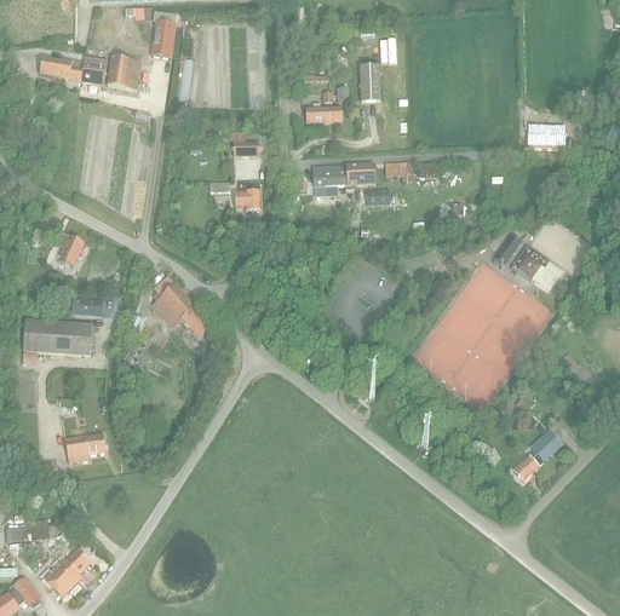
[(372,19),(360,19),(360,34),(373,33),(372,19)]
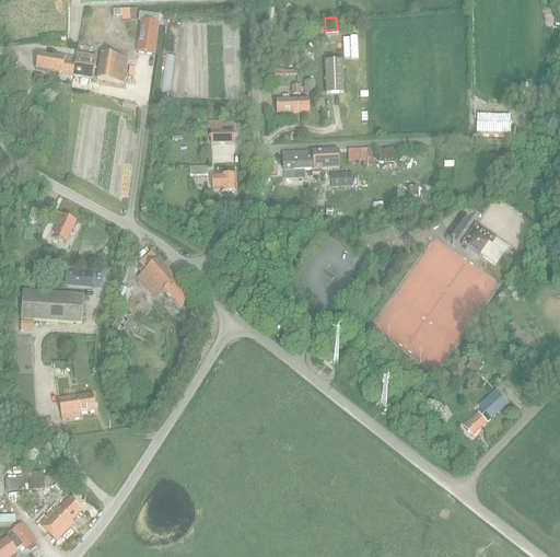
[(141,28),(138,48),(153,50),(158,31),(141,28)]
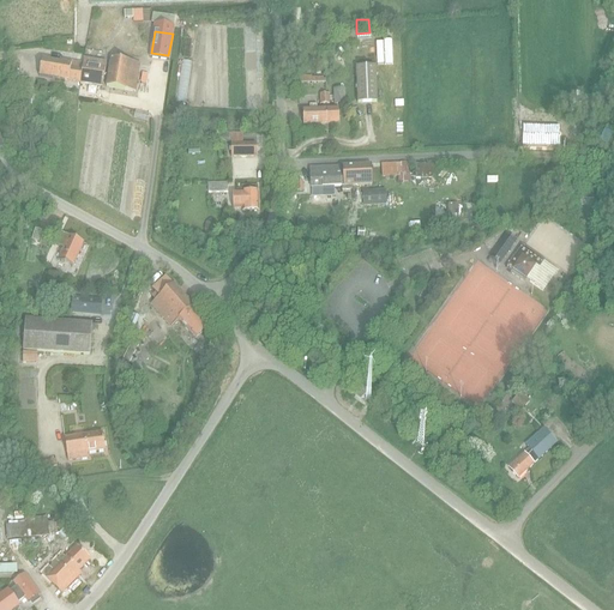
[(67,78),(79,79),(82,60),(71,59),(71,60),(42,55),(38,73),(68,78),(67,78)]
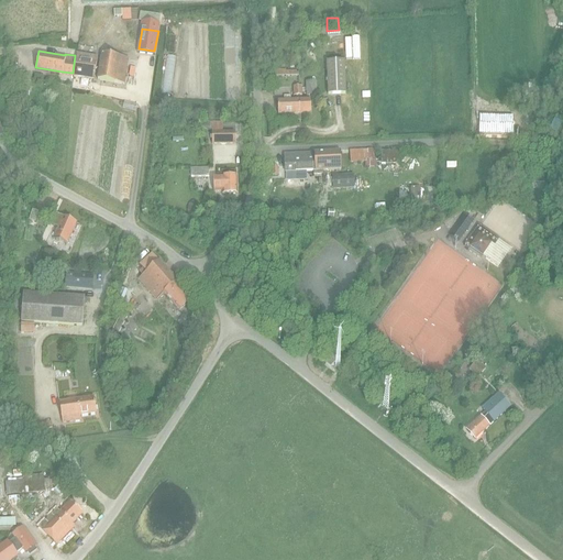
[(75,55),(73,73),(74,73),(74,74),(87,76),(94,76),(97,54),(77,51),(76,55),(75,55)]
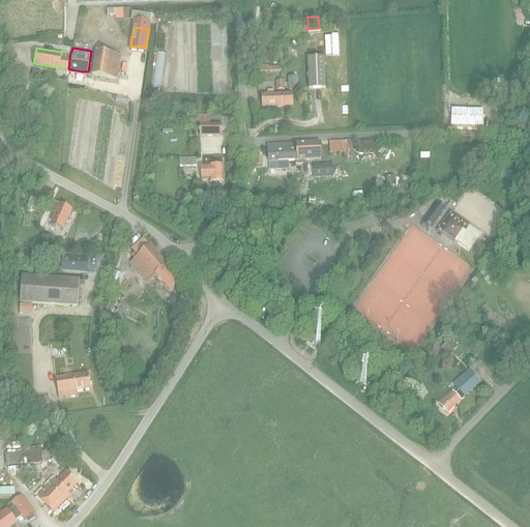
[(91,72),(116,77),(120,52),(95,48),(91,72)]
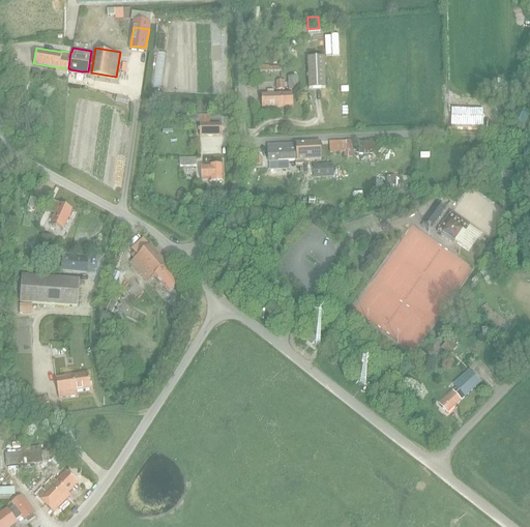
[(307,55),(308,86),(321,85),(325,85),(324,54),(307,55)]
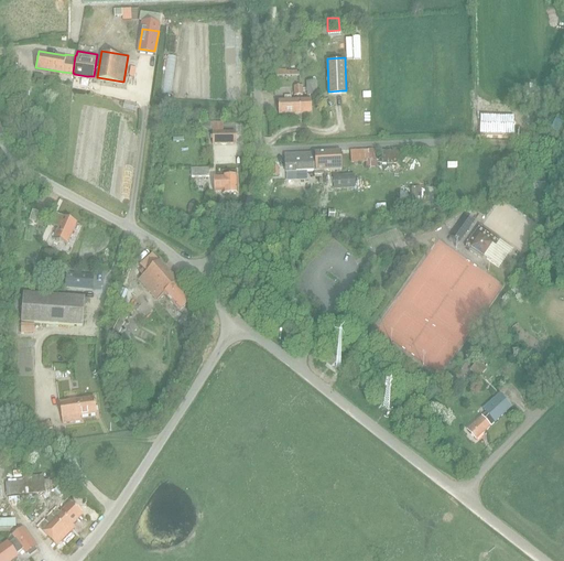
[(19,67),(17,76),(24,77),(26,68),(19,67)]
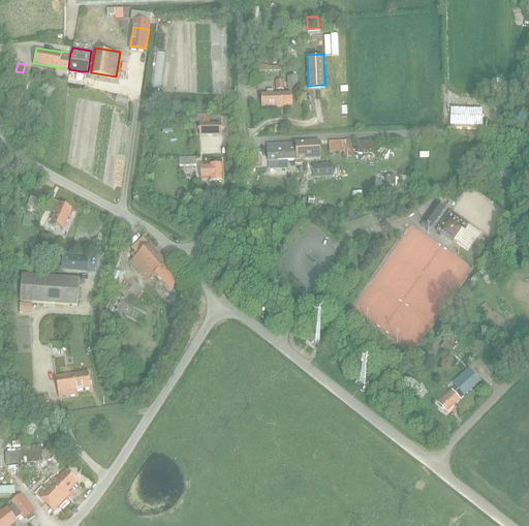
[(287,74),(288,87),(297,86),(297,73),(287,74)]
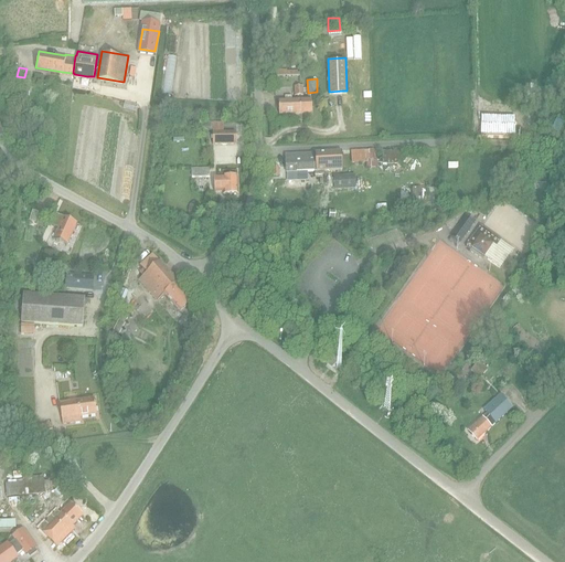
[(294,84),(295,93),(302,93),(302,83),(294,84)]
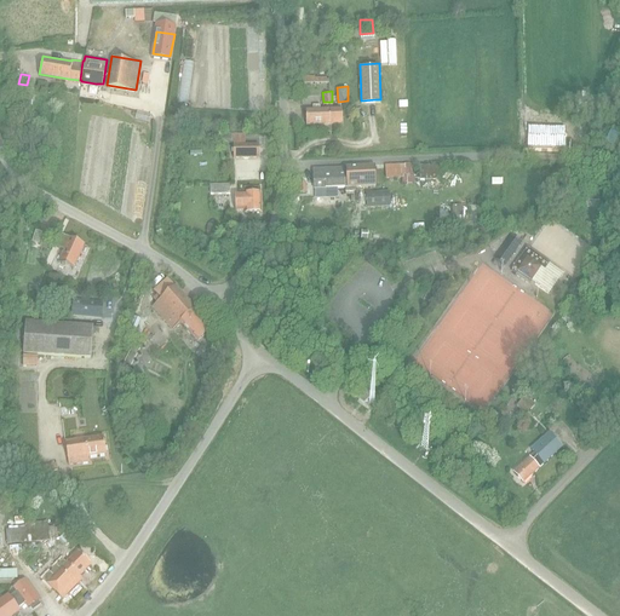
[(305,108),(305,122),(329,121),(342,121),(342,107),(320,107),(320,102),(313,102),(313,107),(305,108)]
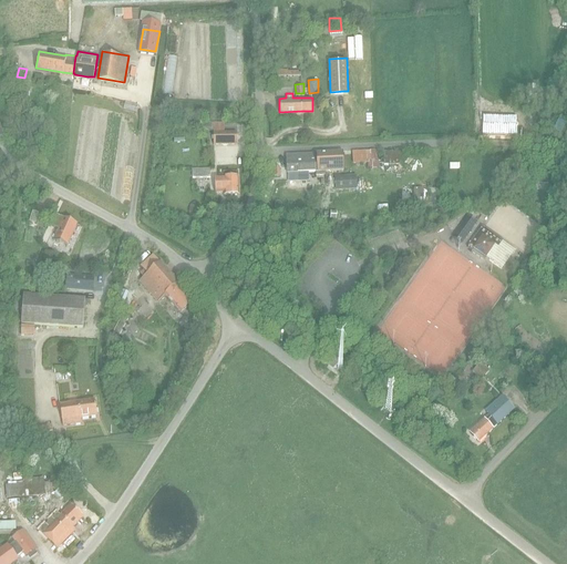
[(488,112),(487,125),(511,127),(512,114),(488,112)]
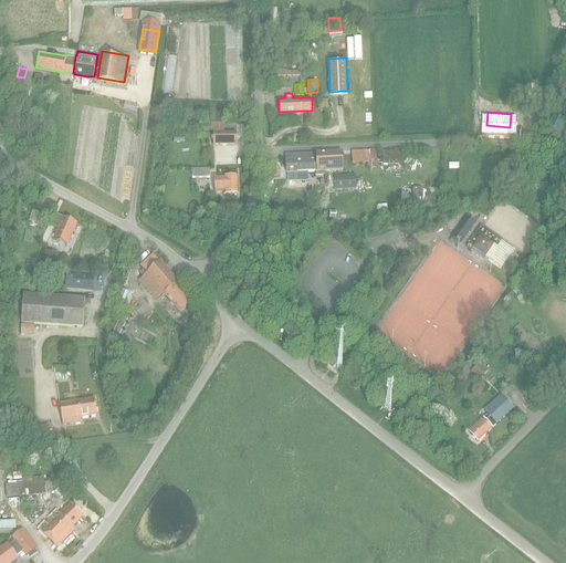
[(213,131),(213,142),(236,142),(236,129),(213,131)]
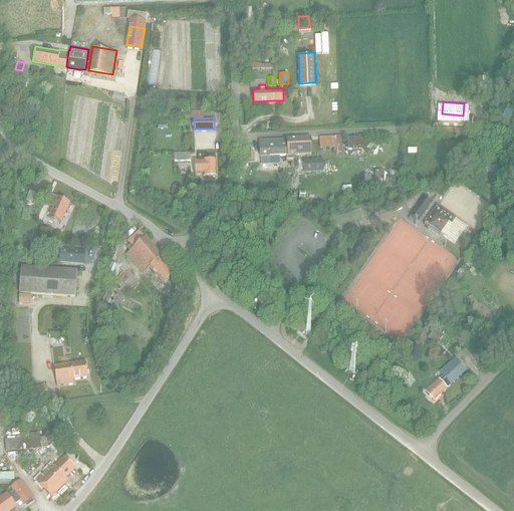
[(333,146),(333,150),(342,149),(341,134),(319,135),(320,147),(333,146)]
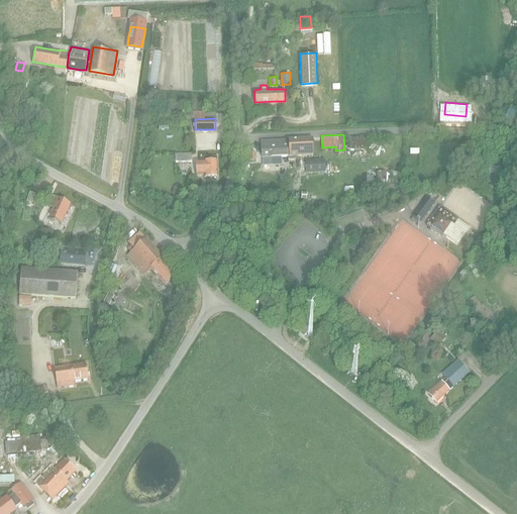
[(262,139),(263,156),(277,155),(277,158),(281,158),(281,155),(288,155),(288,157),(296,157),(296,153),(313,152),(312,136),(262,139)]
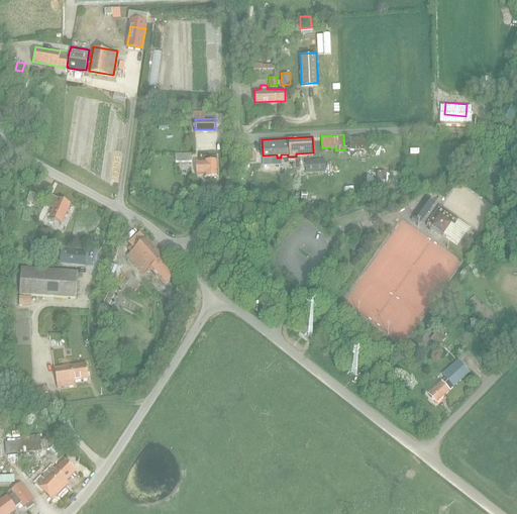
[(349,136),(349,147),(366,147),(366,136),(349,136)]
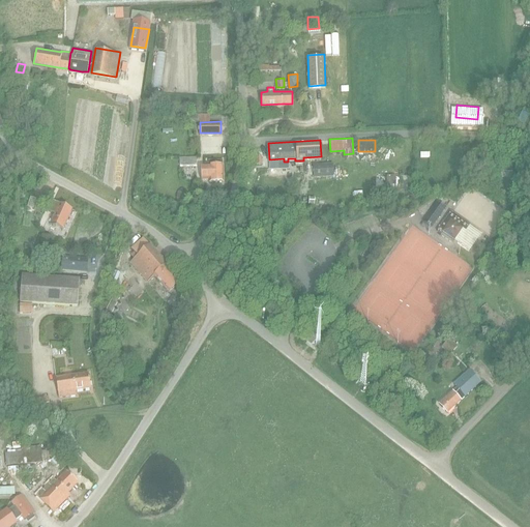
[(501,157),(502,169),(512,169),(512,156),(501,157)]
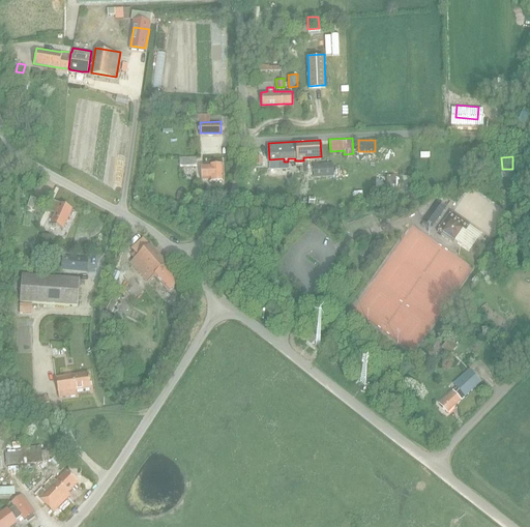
[(209,164),(201,164),(201,178),(209,178),(209,180),(223,180),(222,158),(208,158),(209,164)]
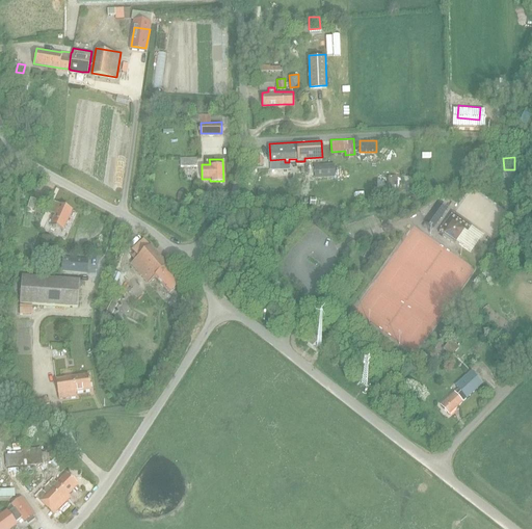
[(315,163),(315,176),(335,175),(334,162),(315,163)]
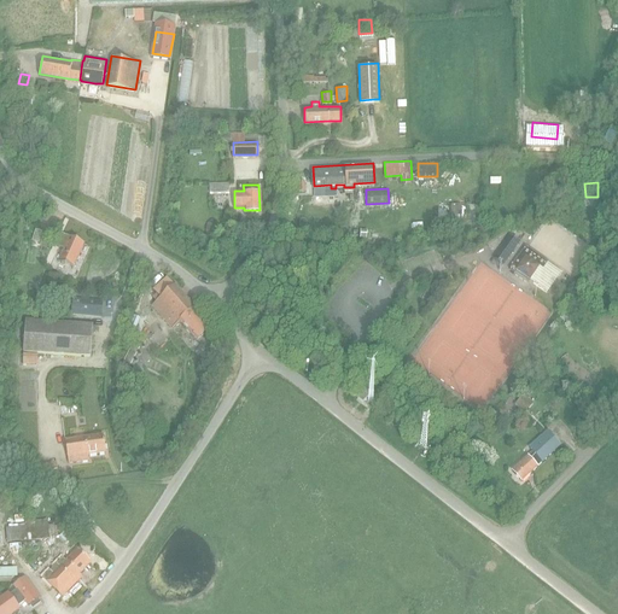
[(450,202),(452,222),(478,221),(477,202),(450,202)]
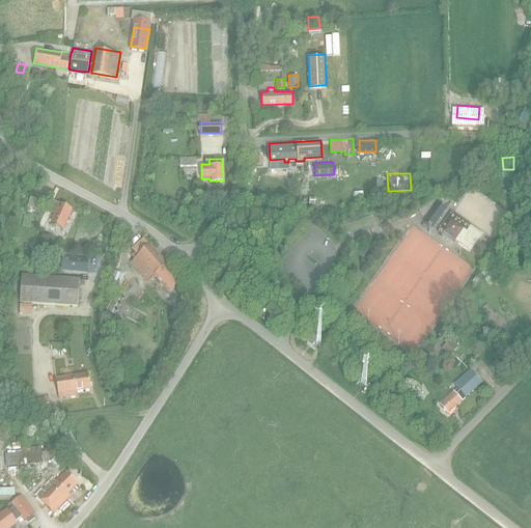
[(50,221),(63,227),(72,207),(59,201),(53,198),(48,209),(55,212),(50,221)]
